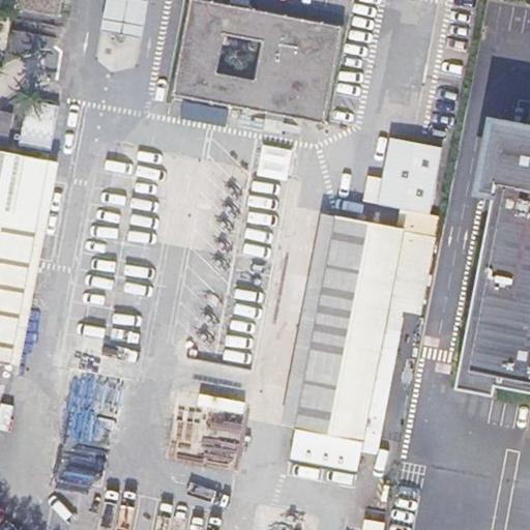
[(55,0),(10,0),(9,8),(53,17),(55,0)]
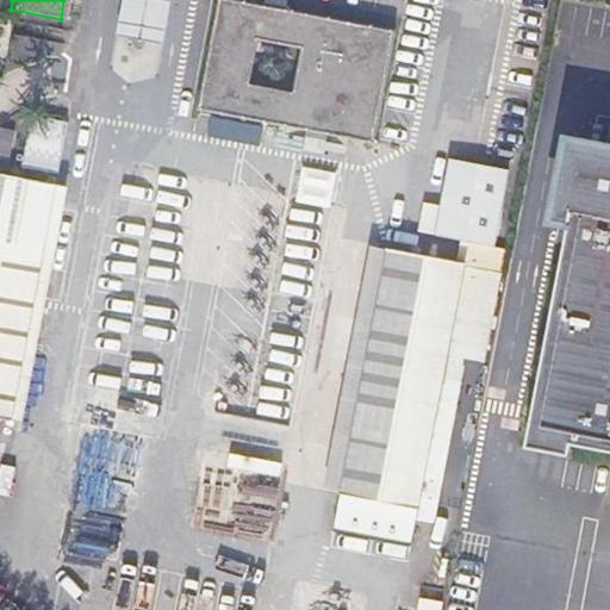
[(165,43),(173,0),(125,0),(118,33),(165,43)]
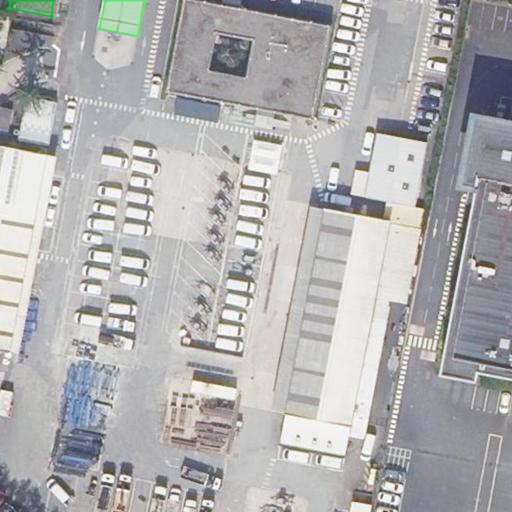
[(309,121),(328,26),(186,0),(180,0),(163,93),(309,121)]
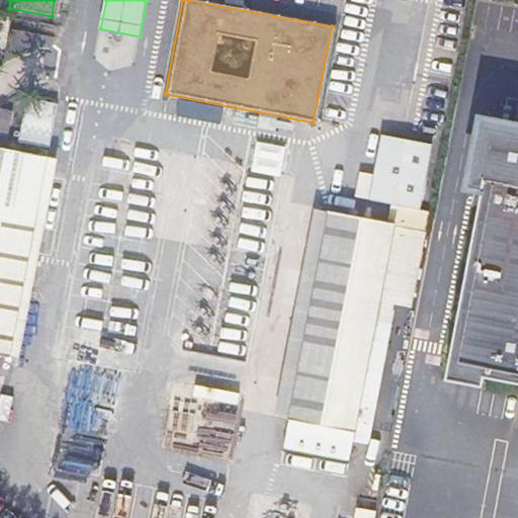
[(8,31),(8,52),(52,54),(53,33),(8,31)]
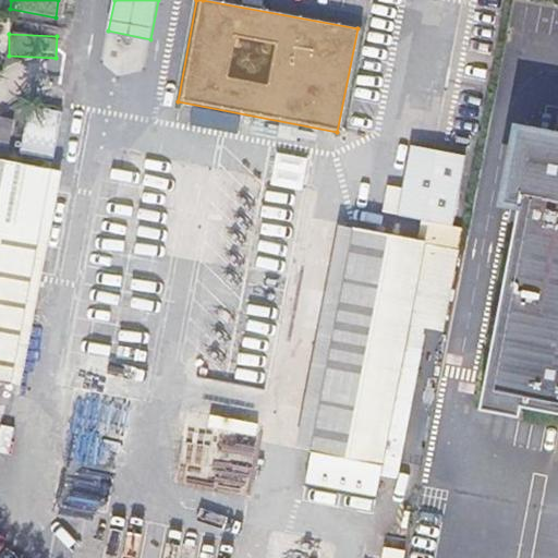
[(52,157),(63,112),(32,105),(21,149),(52,157)]
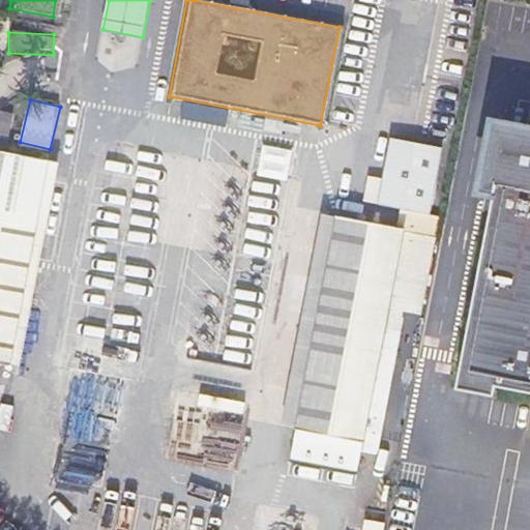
[(529,138),(500,133),(491,182),(495,183),(455,387),(493,394),(495,385),(529,391),(529,138)]
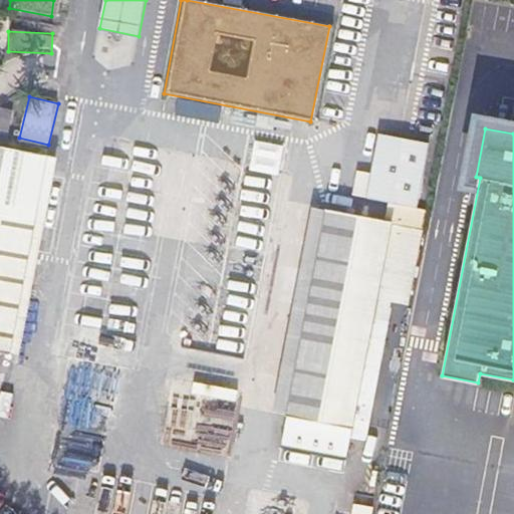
[(0,363),(8,366),(46,170),(0,160),(0,363)]
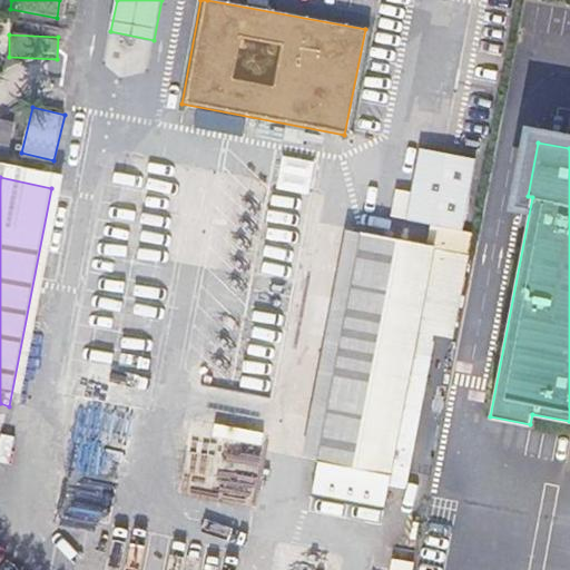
[(429,262),(360,248),(316,477),(385,492),(429,262)]
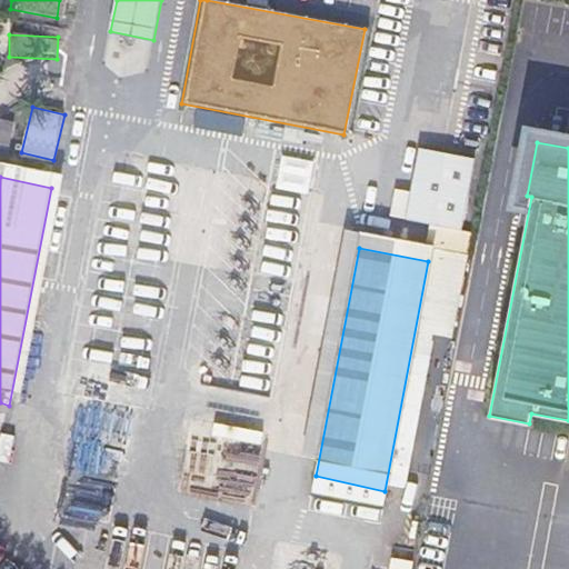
[(226,426),(223,471),(257,472),(259,428),(226,426)]
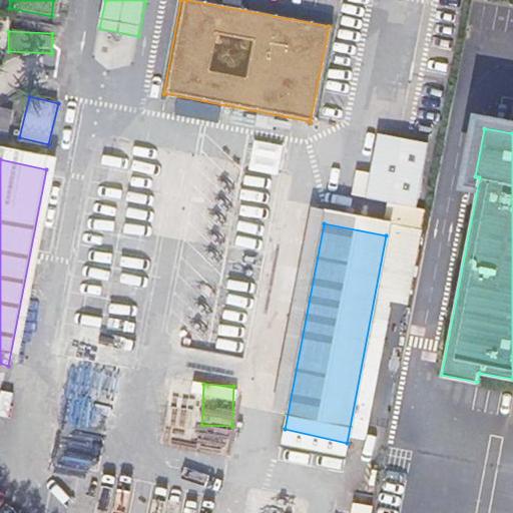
[(353,512),(371,512),(373,505),(355,503),(353,512)]
